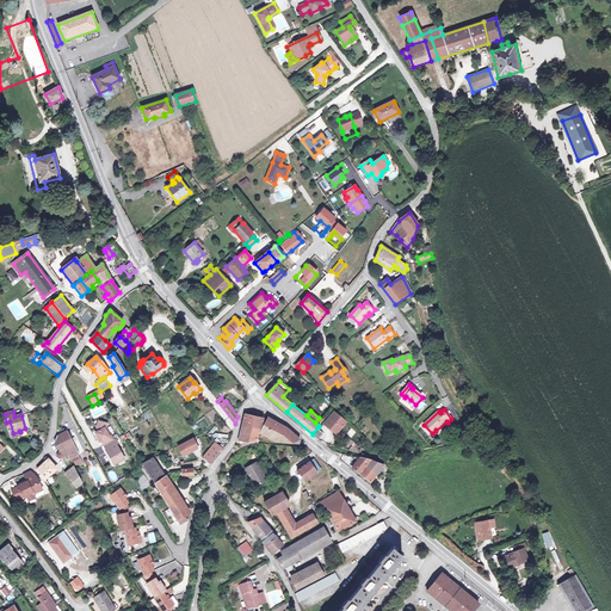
[(346,423),(334,412),(323,424),(337,434),(346,423)]
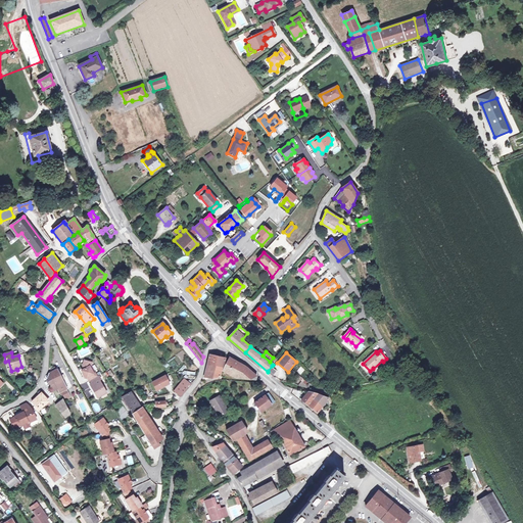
[(225,359),(209,355),(204,377),(212,377),(214,378),(219,377),(220,377),(225,359)]
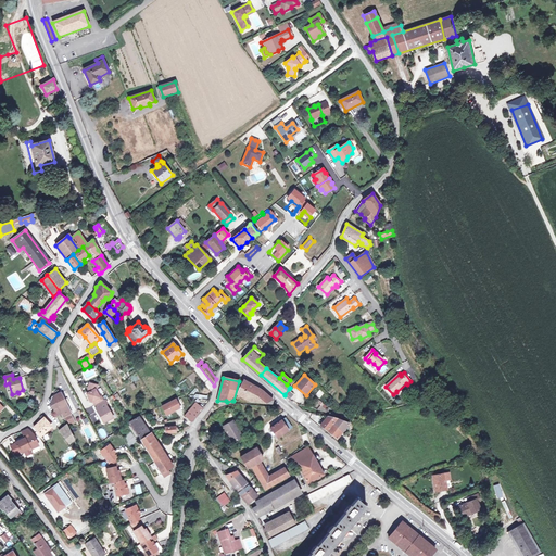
[(262,391),(244,381),(237,394),(251,402),(255,403),(262,391)]
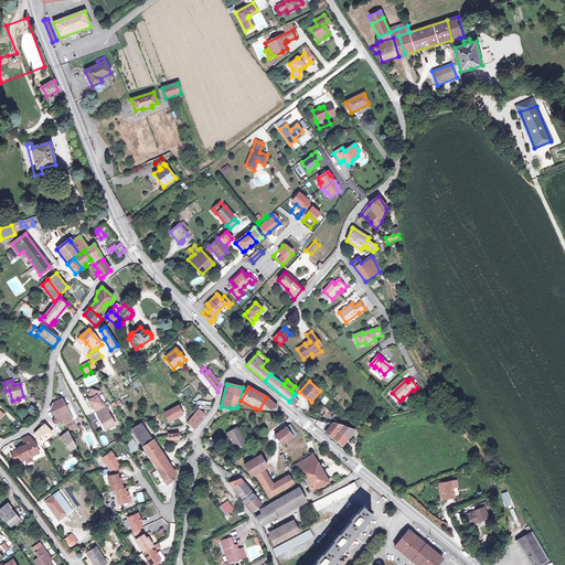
[(98,392),(92,390),(89,396),(92,400),(88,401),(93,409),(95,408),(97,413),(106,407),(104,403),(102,404),(97,396),(98,392)]
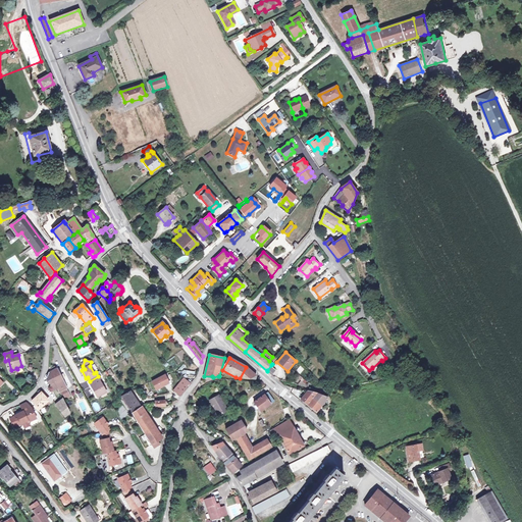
[(296,371),(300,374),(304,369),(300,365),(296,371)]
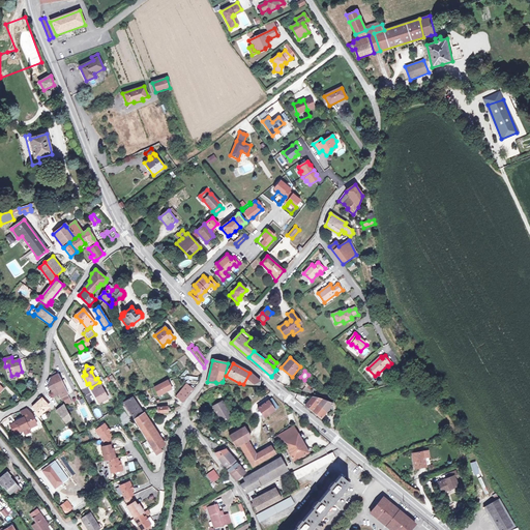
[(53,373),(50,375),(50,378),(50,381),(49,383),(48,385),(54,398),(59,394),(64,405),(71,402),(67,394),(68,394),(57,375),(54,376),(53,373)]
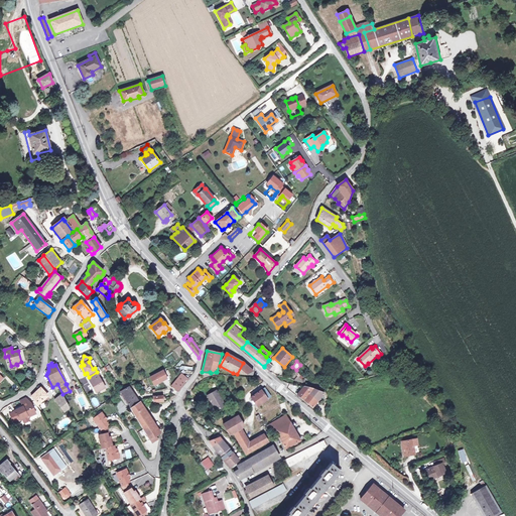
[(253,372),(243,363),(237,374),(252,375),(253,372)]
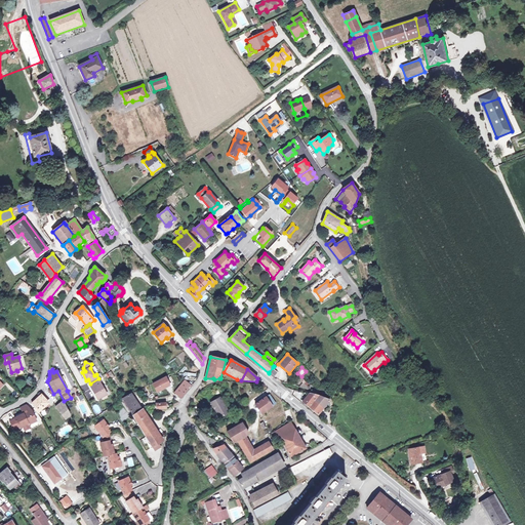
[(98,378),(90,384),(91,387),(99,382),(102,381),(99,377),(98,378)]
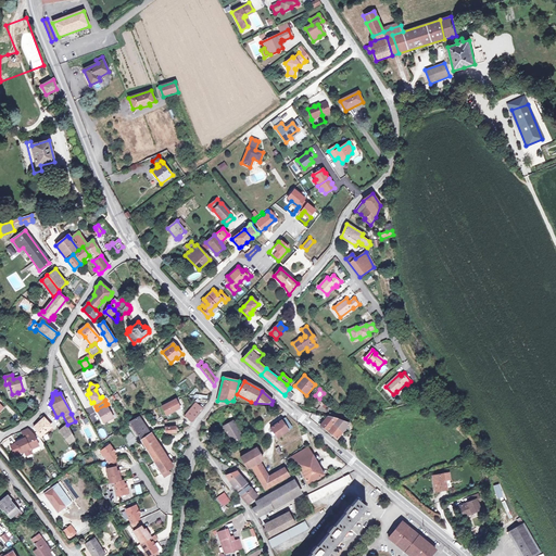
[(176,400),(162,407),(167,415),(180,407),(176,400)]
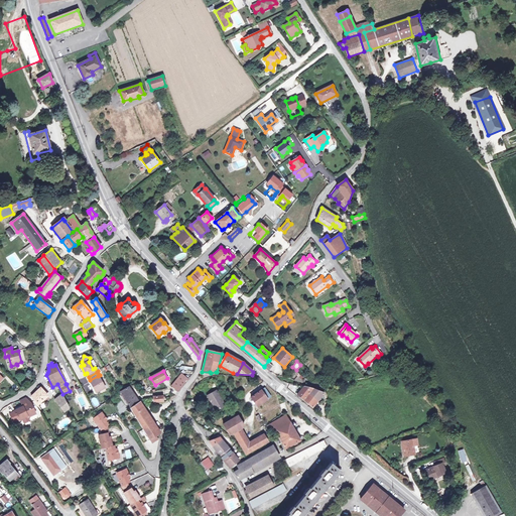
[(298,373),(294,379),(300,383),(303,377),(298,373)]
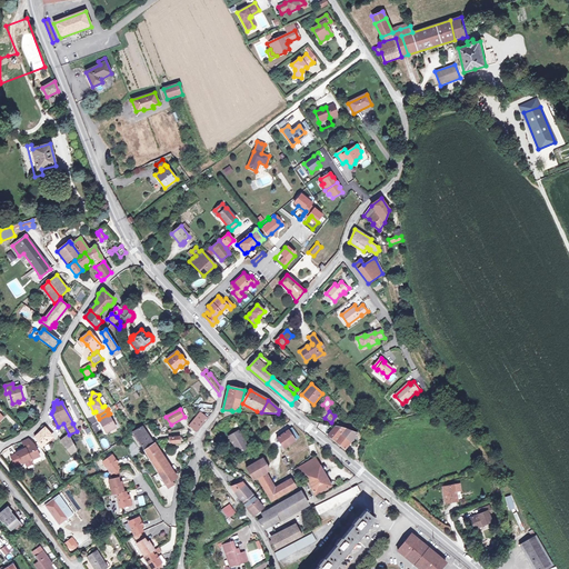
[(108,415),(99,419),(99,420),(107,433),(116,429),(108,415)]
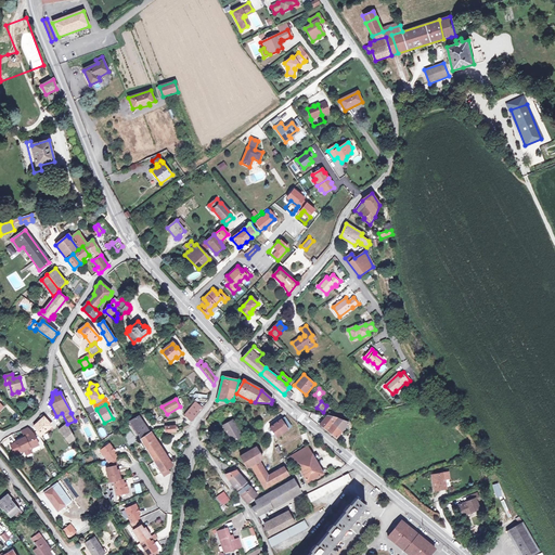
[(198,404),(189,417),(192,421),(203,408),(198,404)]
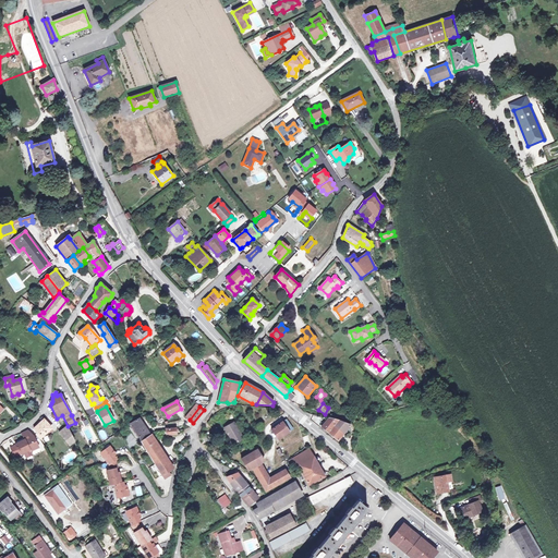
[(140,419),(131,425),(141,441),(150,436),(140,419)]
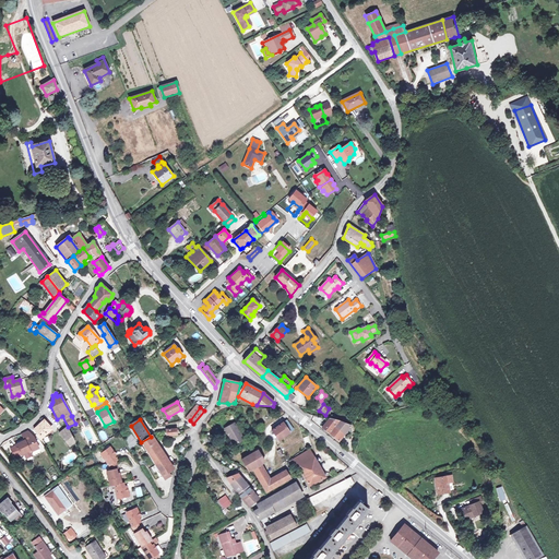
[(322,428),(331,435),(337,427),(341,423),(329,419),(322,428)]
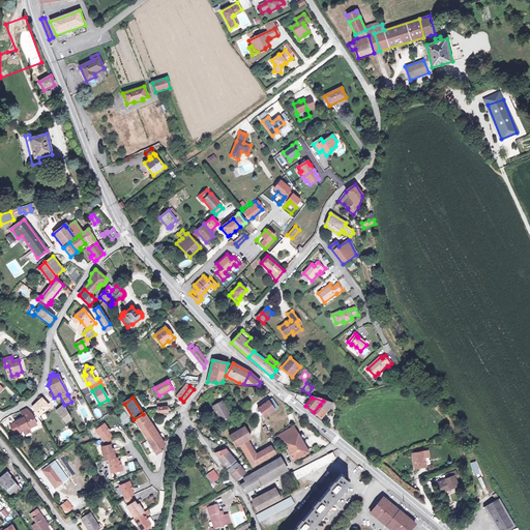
[(42,399),(32,408),(37,417),(47,409),(50,407),(42,399)]
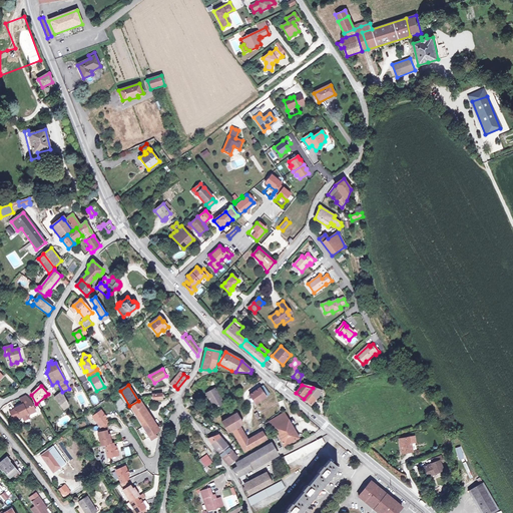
[(264,386),(249,396),(255,405),(270,395),(264,386)]
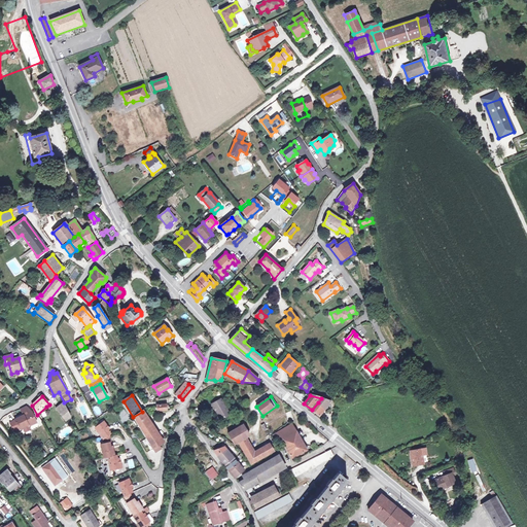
[(321,398),(318,402),(325,409),(331,401),(321,398)]
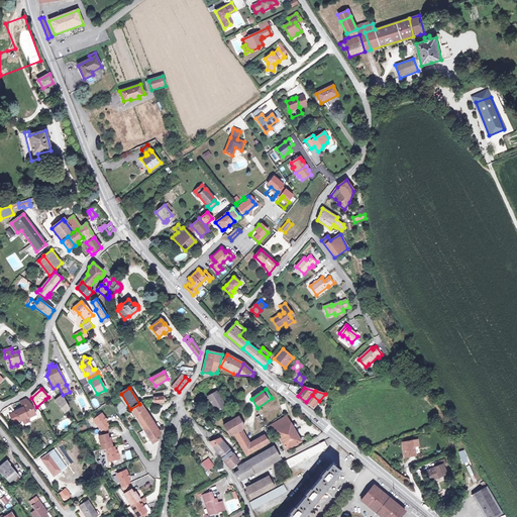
[(221,400),(216,392),(207,397),(216,412),(224,408),(220,401),(221,400)]
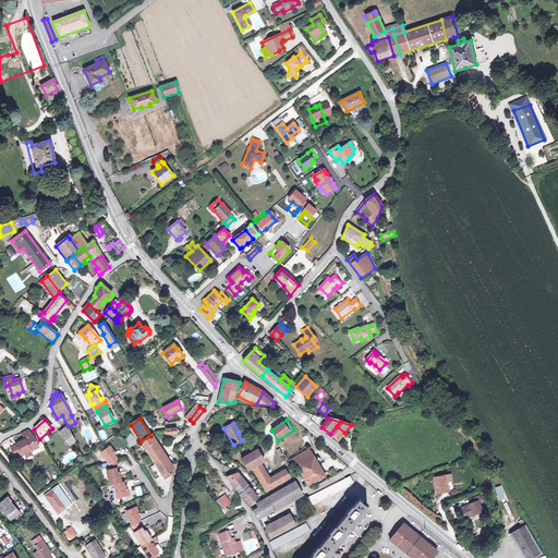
[(337,426),(330,434),(338,440),(344,433),(337,426)]
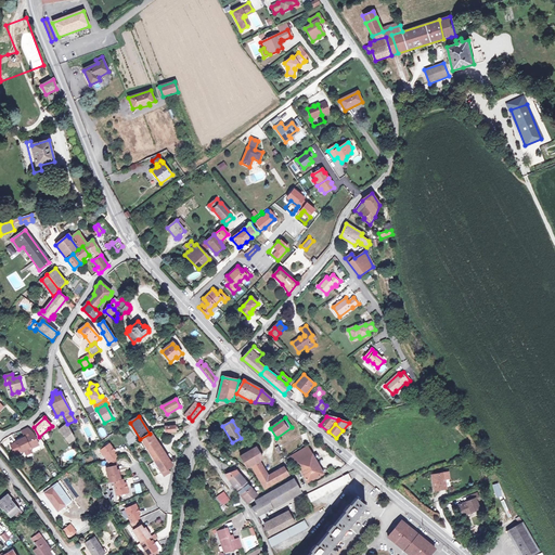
[(75,438),(68,425),(61,431),(69,442),(75,438)]
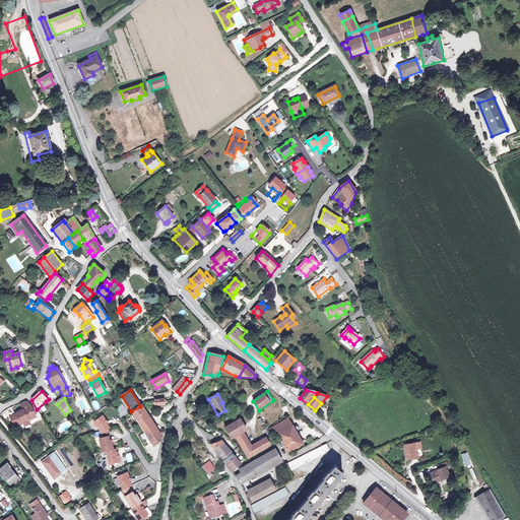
[(31,406),(26,401),(20,404),(22,410),(15,414),(10,417),(14,425),(19,423),(19,424),(22,421),(27,419),(28,420),(34,417),(35,420),(38,418),(31,406)]
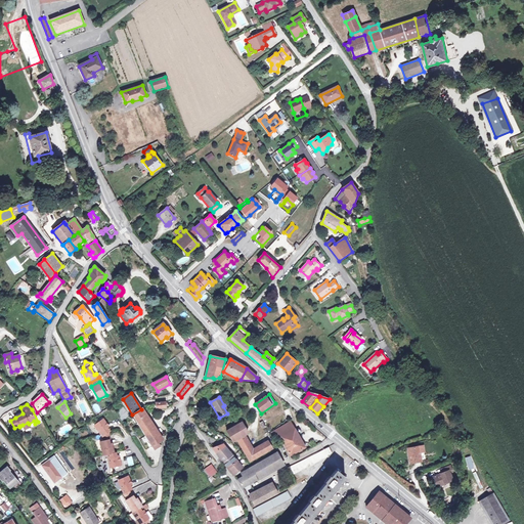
[(47,405),(46,404),(37,412),(38,413),(47,405)]
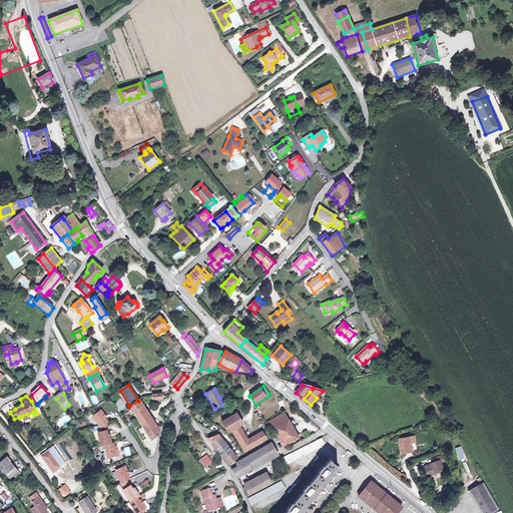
[(192,406),(189,400),(184,403),(187,409),(192,406)]
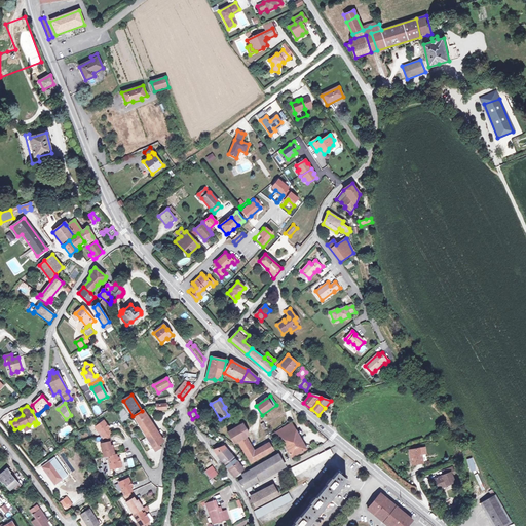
[(142,411),(133,416),(136,420),(137,422),(146,417),(142,411)]
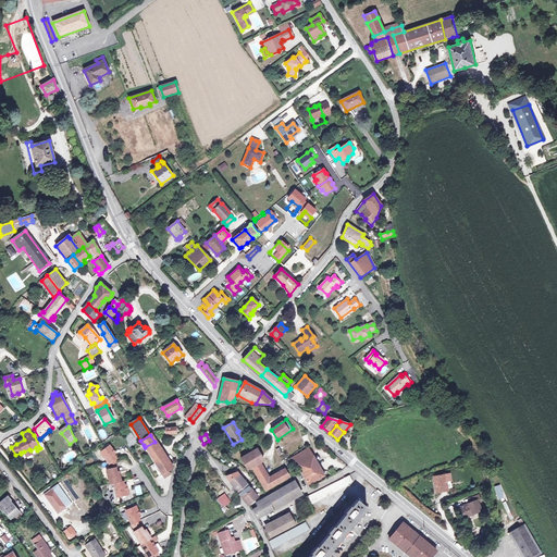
[(145,447),(151,457),(160,450),(155,442),(145,447)]
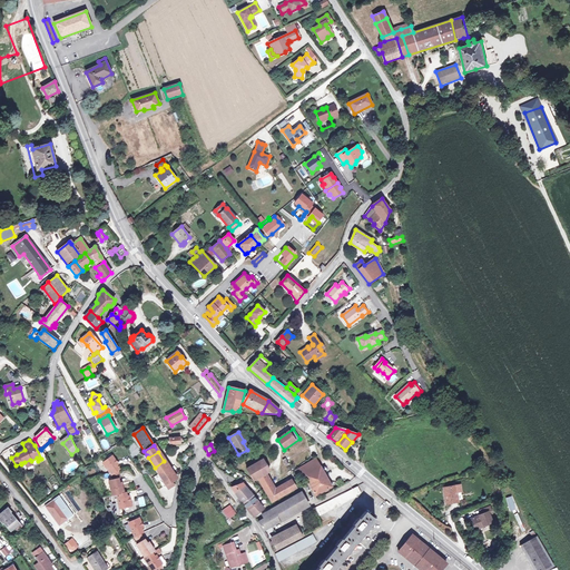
[(112,457),(102,463),(109,472),(111,475),(118,471),(119,470),(118,468),(117,465),(115,463),(117,462),(112,457)]
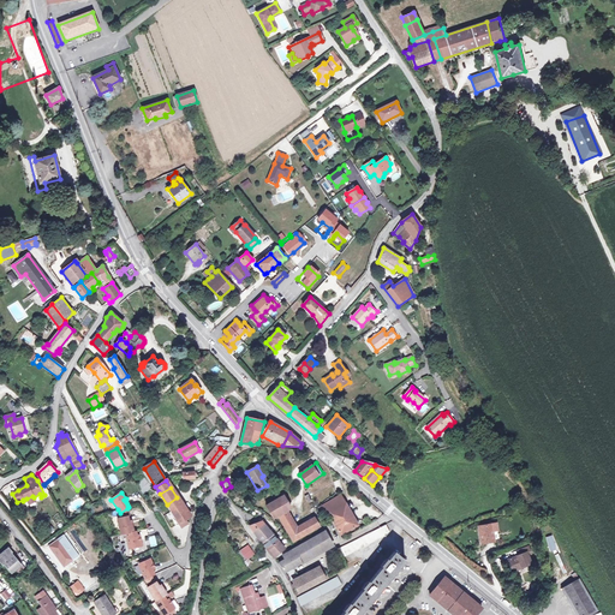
[(340,495),(320,507),(323,518),(329,514),(340,535),(358,525),(340,495)]
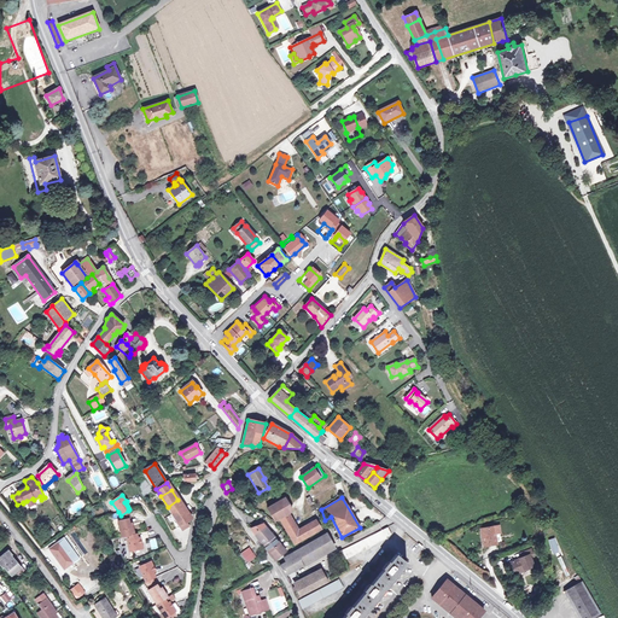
[(285,499),(267,508),(275,522),(279,519),(295,544),(321,530),(315,520),(298,530),(289,514),(292,512),(285,499)]
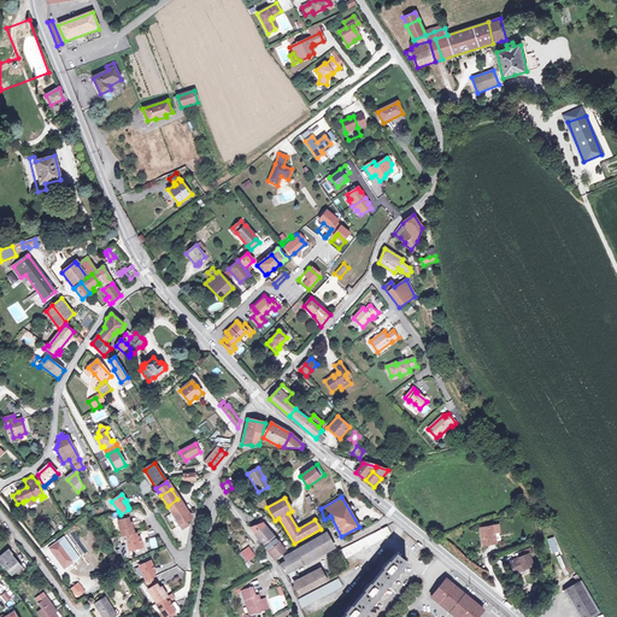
[(169,507),(174,516),(184,509),(177,499),(168,506),(169,507)]
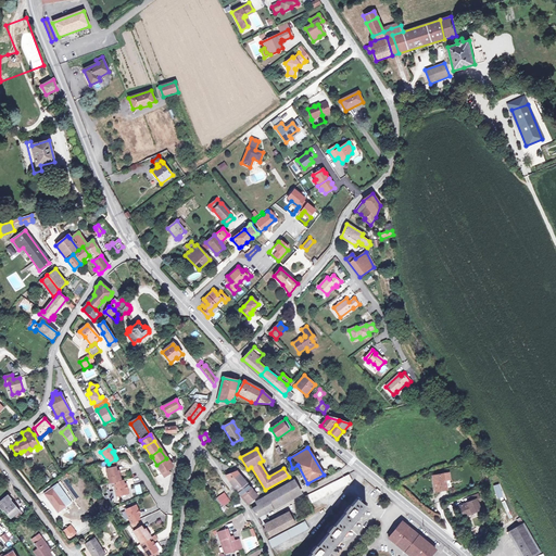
[(166,458),(156,465),(158,466),(162,474),(165,471),(167,476),(169,474),(167,469),(172,467),(166,458)]
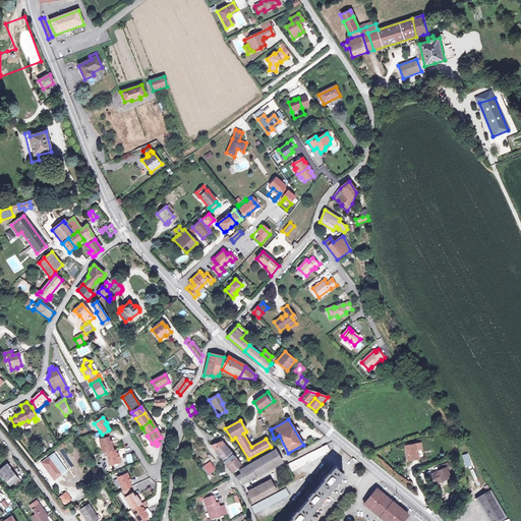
[(264,435),(252,441),(246,431),(243,433),(251,447),(266,439),(264,435)]
